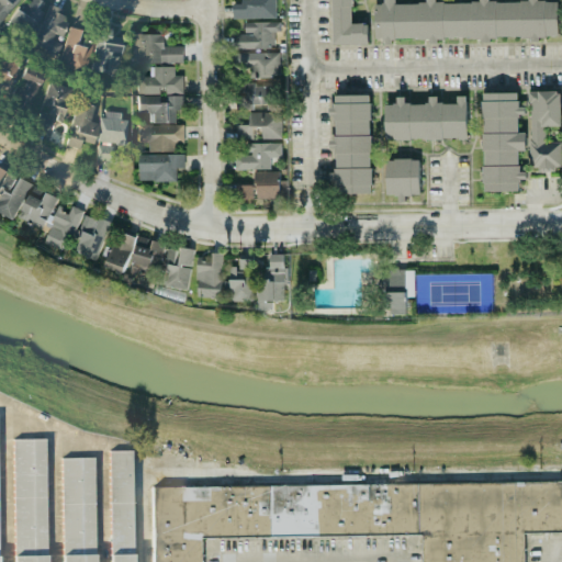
[(0,0),(0,20),(17,0),(0,0)]
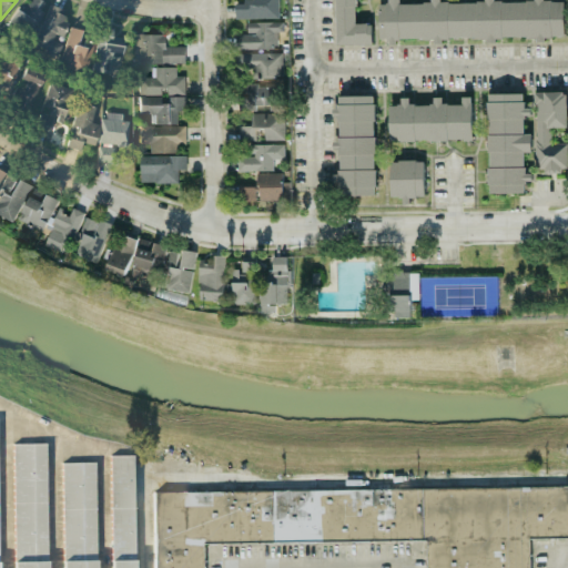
[(235,19),(279,18),(279,0),(253,0),(253,1),(235,1),(235,19)]
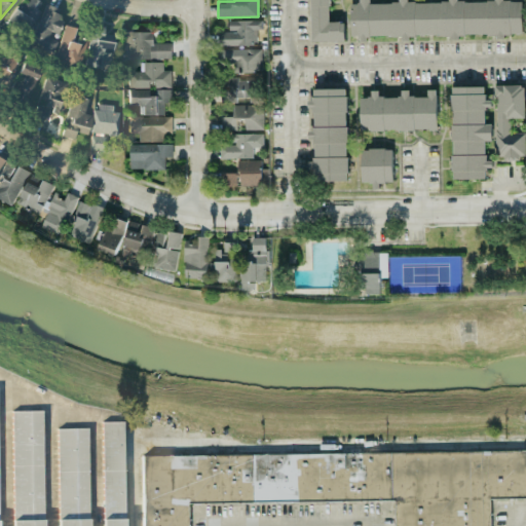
[(310,0),(311,41),(345,41),(344,22),(330,22),(329,0),(310,0)]
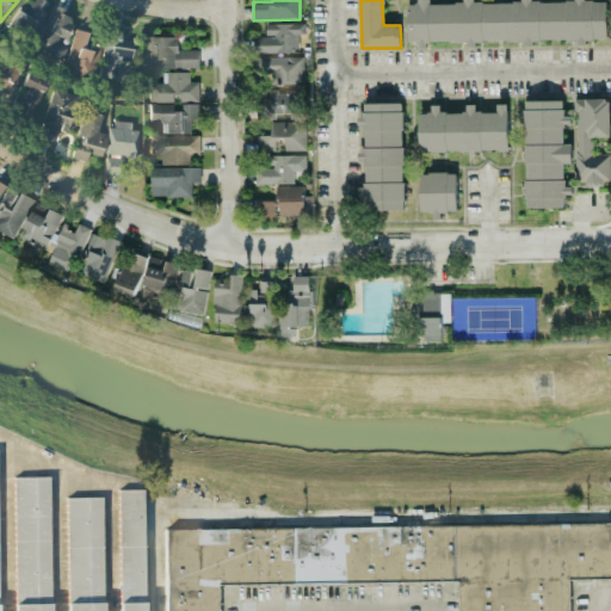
[(606,0),(568,0),(429,5),(427,0),(415,0),(406,0),(407,42),(418,41),(418,44),(609,38),(606,0)]
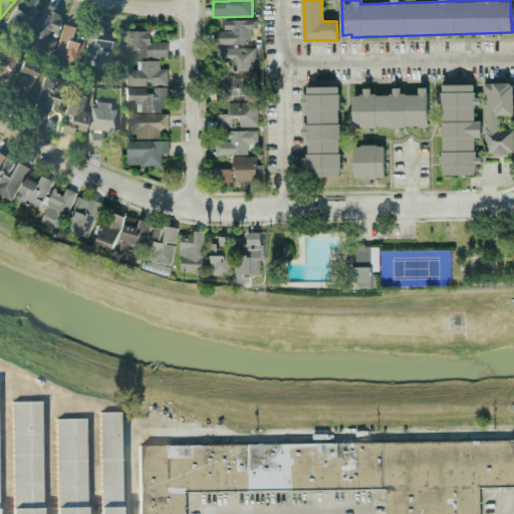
[(51,52),(57,38),(54,37),(62,19),(54,16),(57,10),(45,4),(28,42),(51,52)]
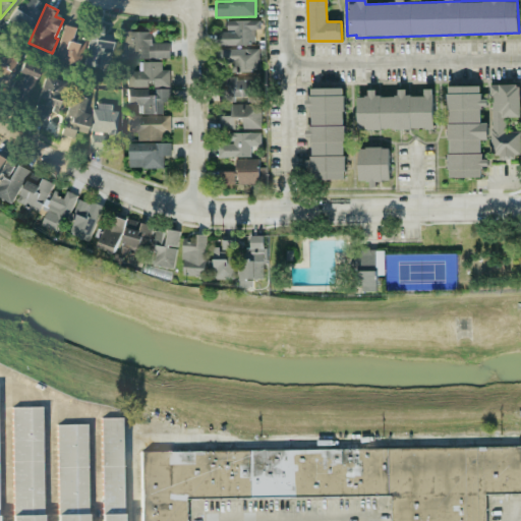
[(39,11),(32,7),(27,14),(22,12),(23,11),(15,7),(7,23),(27,34),(39,11)]
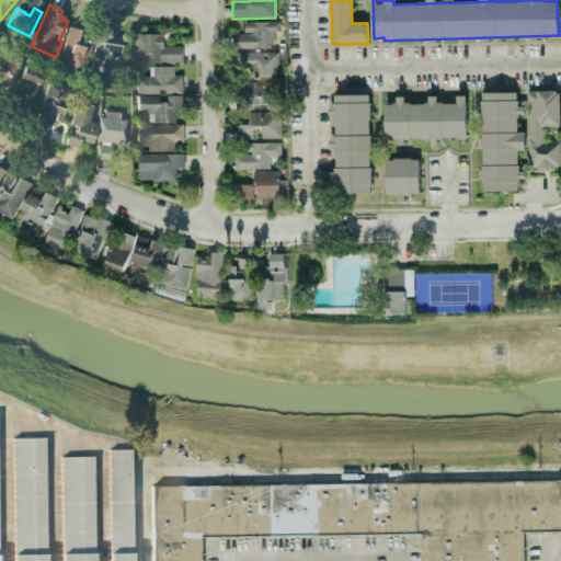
[(235,48),(274,47),(274,32),(279,32),(279,21),(244,22),(244,34),(233,34),(235,48)]
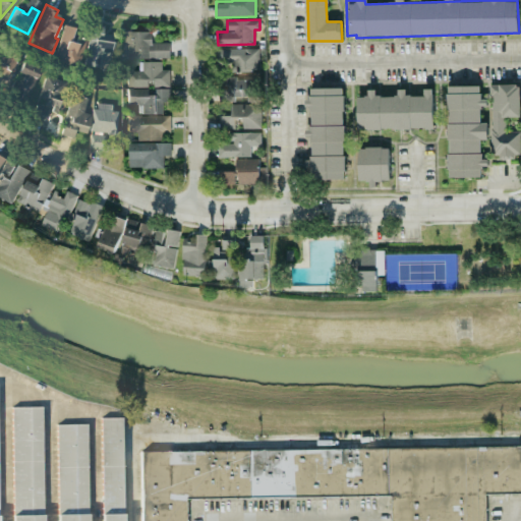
[(103,25),(91,24),(84,66),(100,68),(101,59),(110,61),(113,37),(102,36),(103,25)]
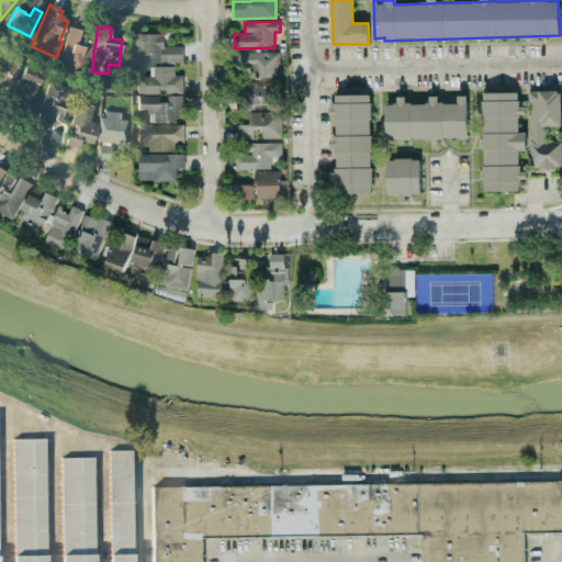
[(58,65),(83,74),(96,40),(86,36),(87,33),(71,27),(58,65)]
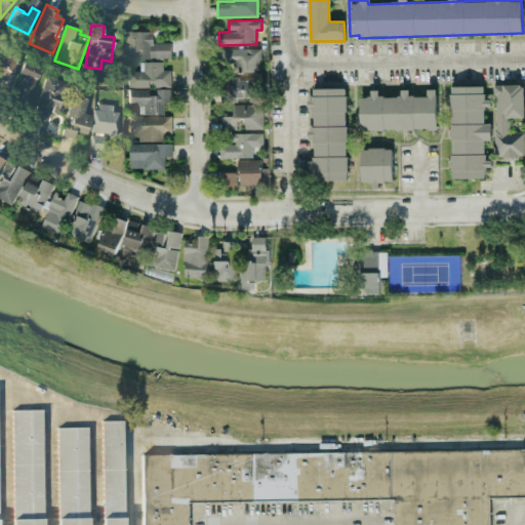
[(123,32),(123,58),(170,59),(171,43),(153,42),(153,32),(123,32)]
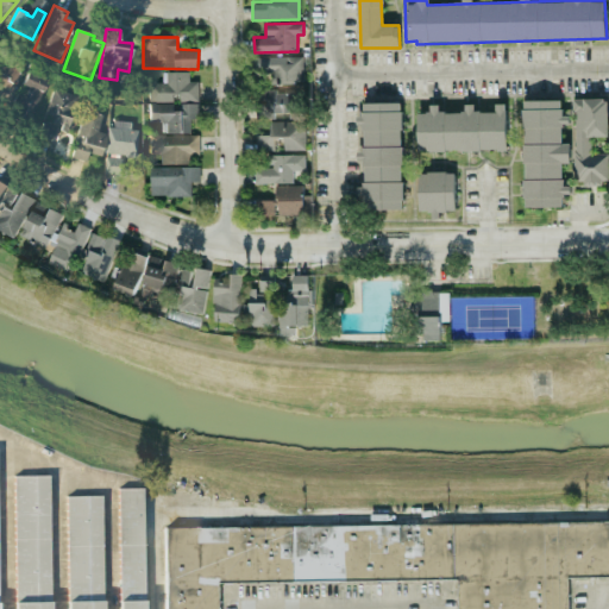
[(0,71),(0,85),(12,89),(22,62),(8,56),(2,73),(0,71)]
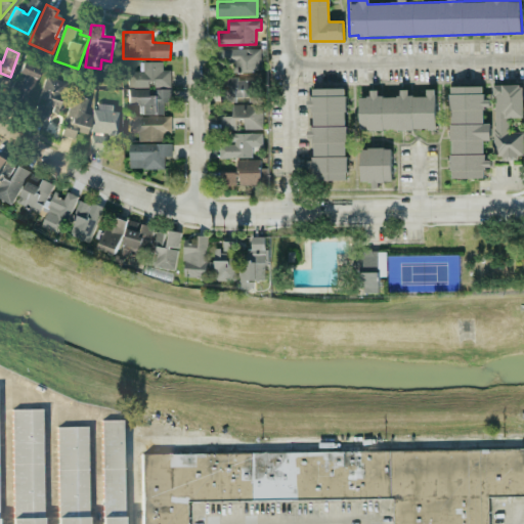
[(260,48),(219,49),(219,66),(237,64),(237,72),(260,72),(260,48)]
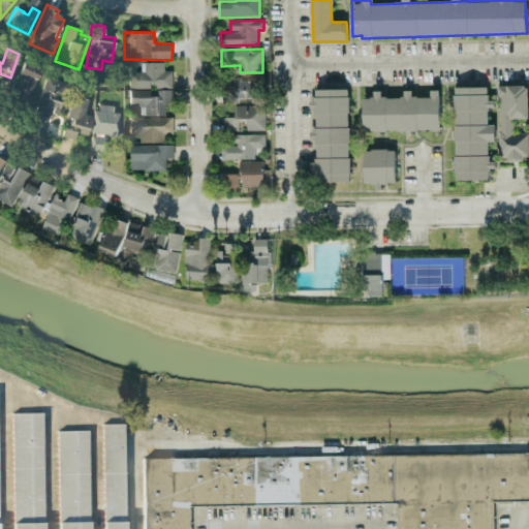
[(163,62),(144,63),(144,71),(128,71),(128,89),(152,88),(172,88),(172,70),(163,70),(163,62)]
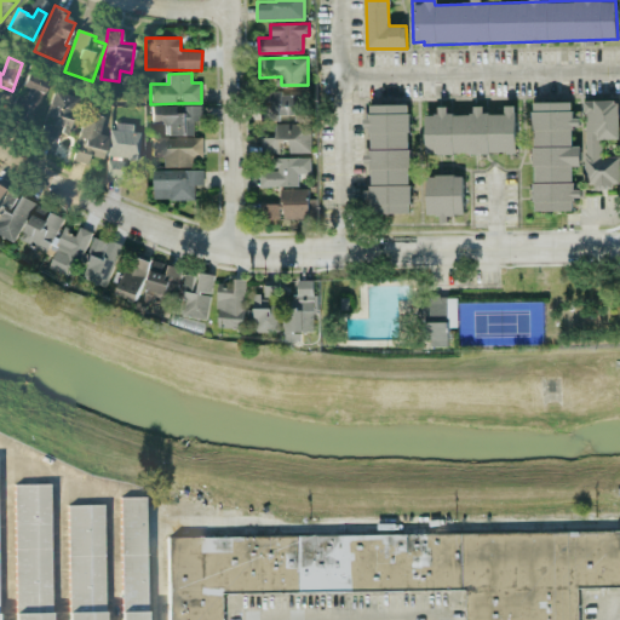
[(11,114),(33,121),(46,81),(24,74),(11,114)]
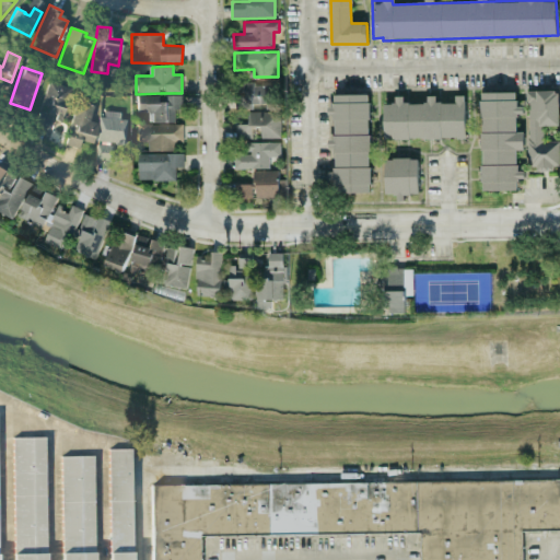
[(60,125),(72,89),(50,82),(38,117),(60,125)]
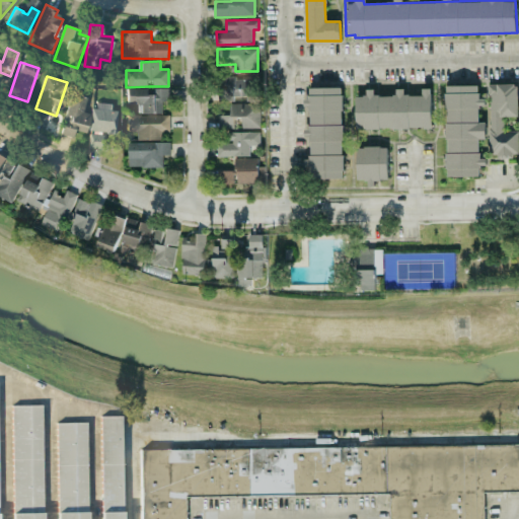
[(261,103),(233,102),(234,95),(253,95),(253,78),(221,77),(220,107),(228,108),(228,115),(219,115),(219,128),(233,128),(233,118),(241,118),(241,128),(260,128),(261,103)]
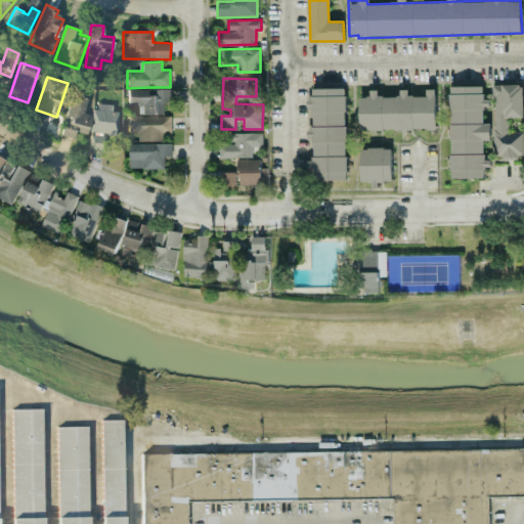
[(523,117),(523,85),(493,85),(493,158),(523,158),(523,132),(508,132),(508,117),(523,117)]
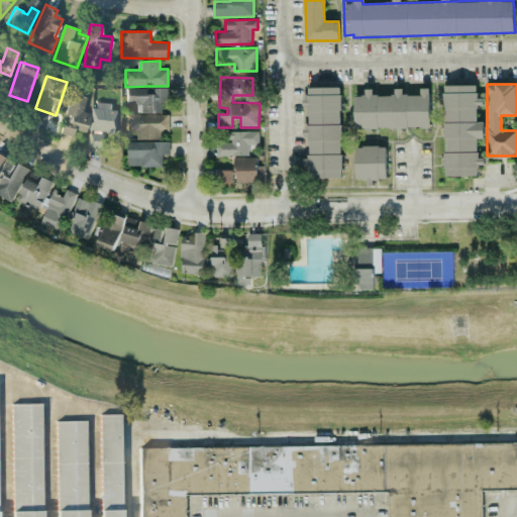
[(444,176),(478,176),(478,165),(484,165),(484,158),(477,158),(477,138),(483,138),(483,121),(479,121),(479,98),(477,98),(477,85),(443,85),(444,176)]
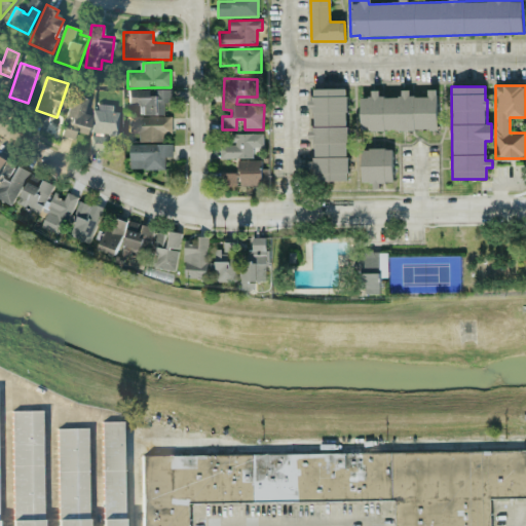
[(163,114),(163,103),(172,103),(171,88),(151,89),(127,89),(128,106),(139,106),(140,115),(163,114)]
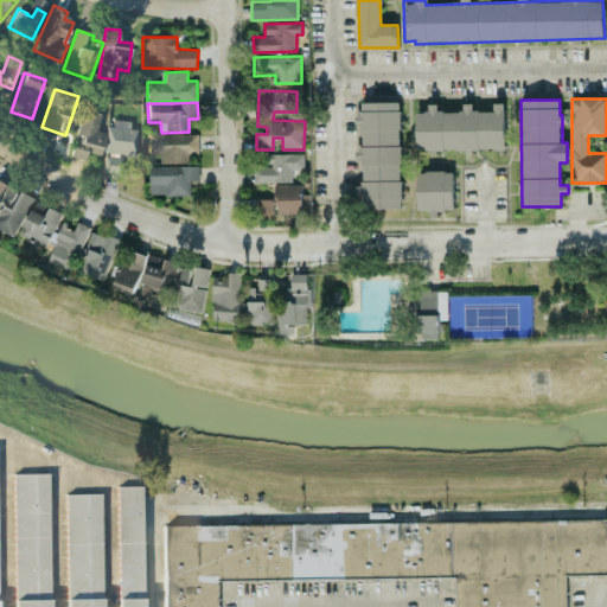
[(401,208),(401,102),(362,102),(362,115),(360,115),(360,208),(401,208)]
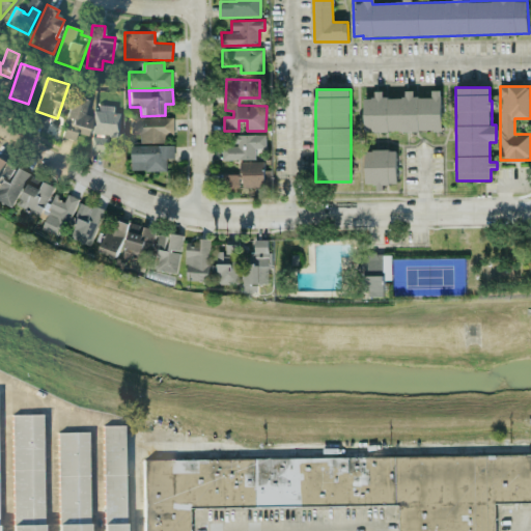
[(442,131),(441,90),(431,90),(431,96),(414,98),(413,91),(404,91),(406,98),(383,98),(383,91),(374,91),(374,99),(364,99),(364,133),(442,131)]
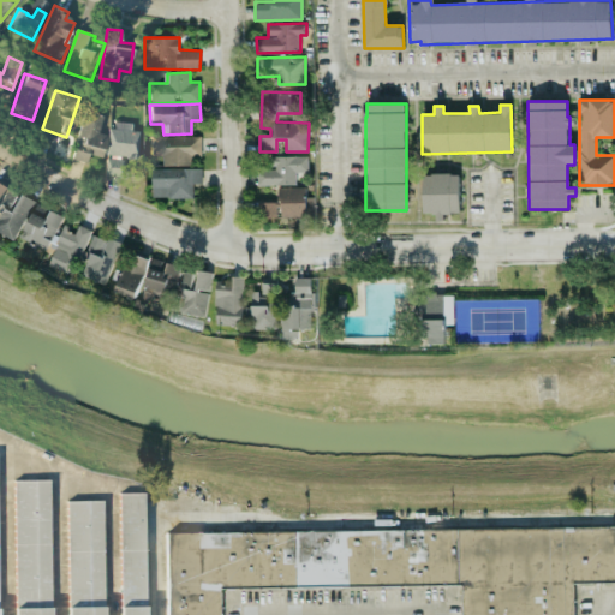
[(99,133),(102,115),(83,112),(72,160),(87,162),(88,155),(102,157),(107,136),(99,133)]
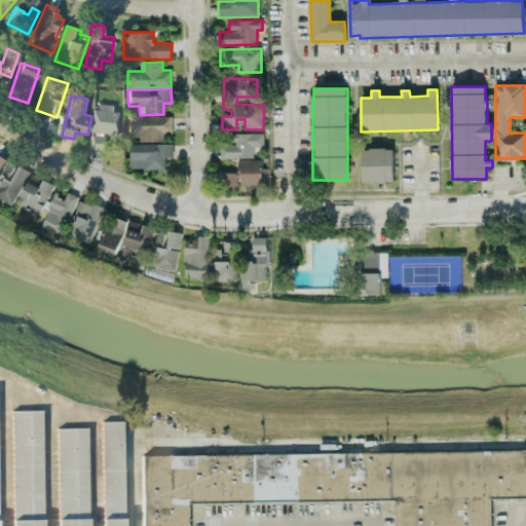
[(112,112),(113,105),(94,105),(92,134),(118,135),(119,112),(112,112)]
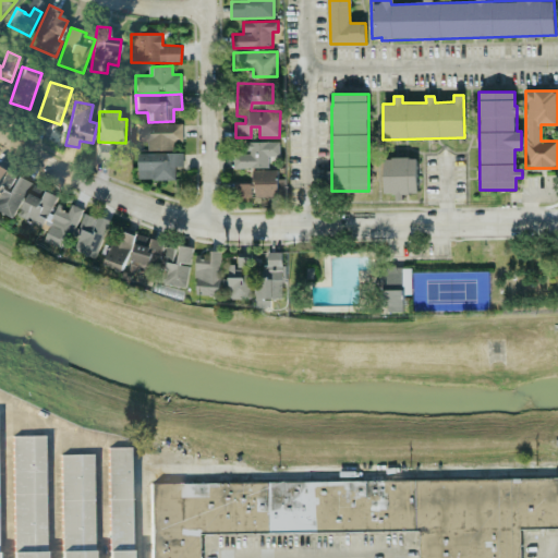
[(145,149),(174,150),(174,141),(181,141),(182,123),(136,123),(136,143),(146,143),(145,149)]
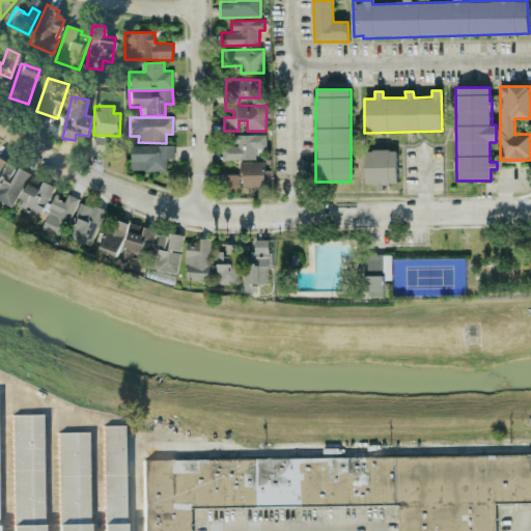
[(266,135),(232,135),(233,146),(222,146),(222,160),(255,160),(255,148),(266,148),(266,135)]
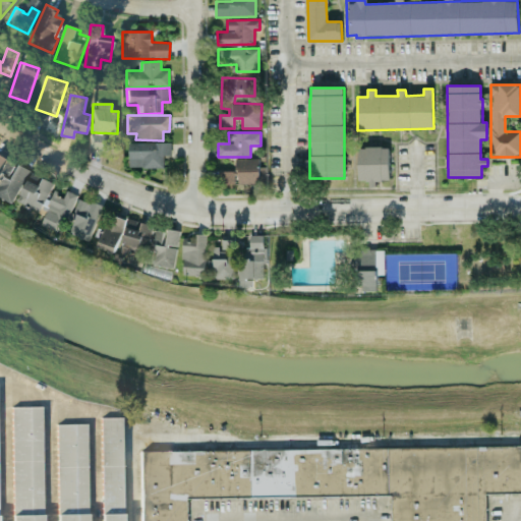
[(90,150),(104,150),(104,135),(90,135),(90,150)]
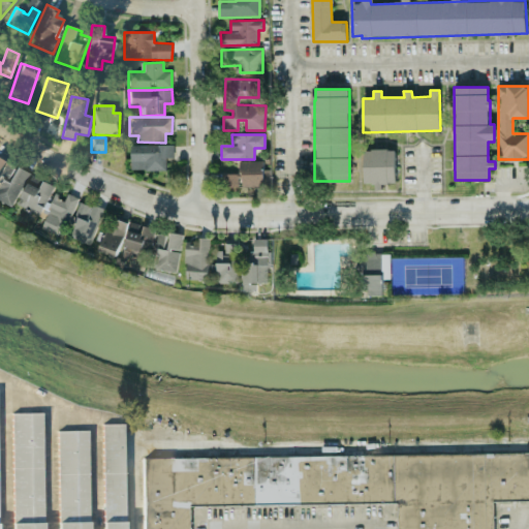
[(129,146),(130,170),(165,169),(165,158),(173,158),(173,145),(129,146)]
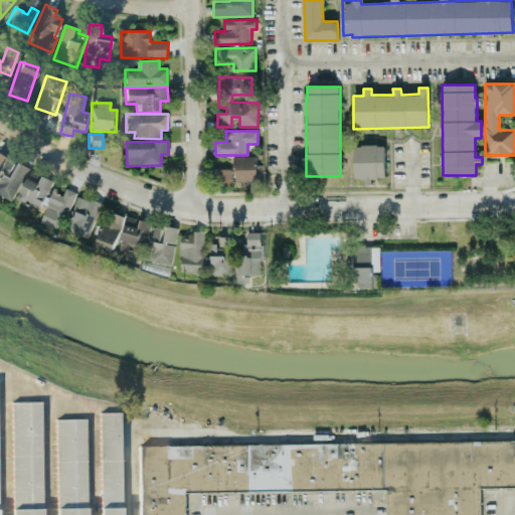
[(384,145),(354,146),(354,178),(364,178),(364,180),(385,180),(384,145)]
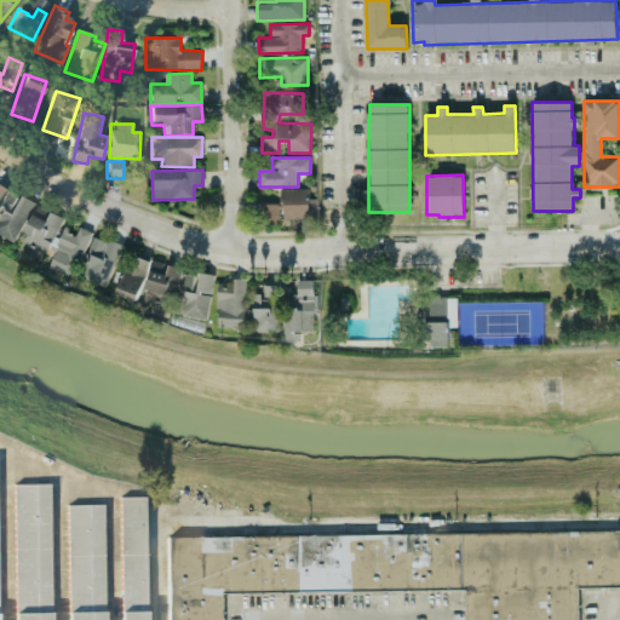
[(308,188),(281,189),(282,219),(309,219),(308,188)]
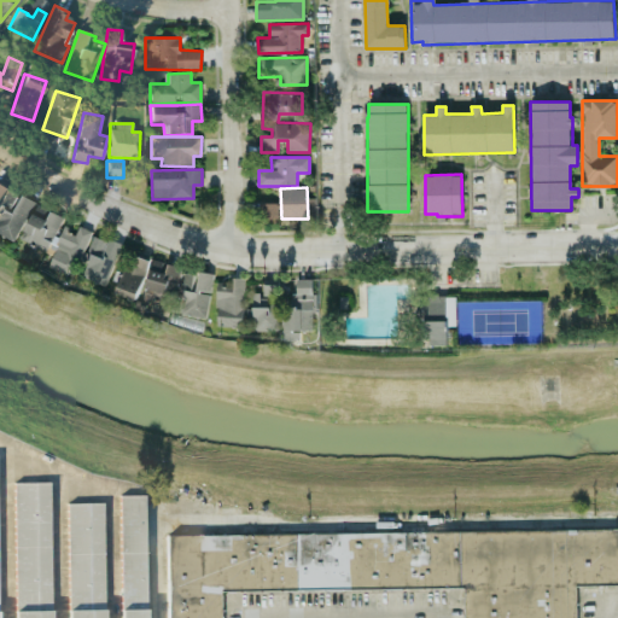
[(0,234),(16,242),(33,200),(5,190),(0,202),(0,234)]
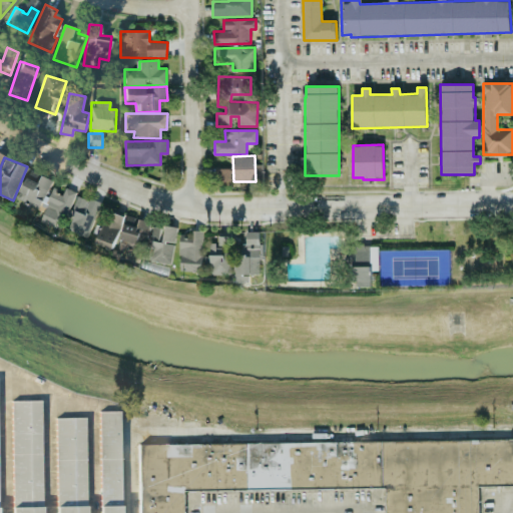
[(214,181),(231,181),(231,167),(215,167),(214,181)]
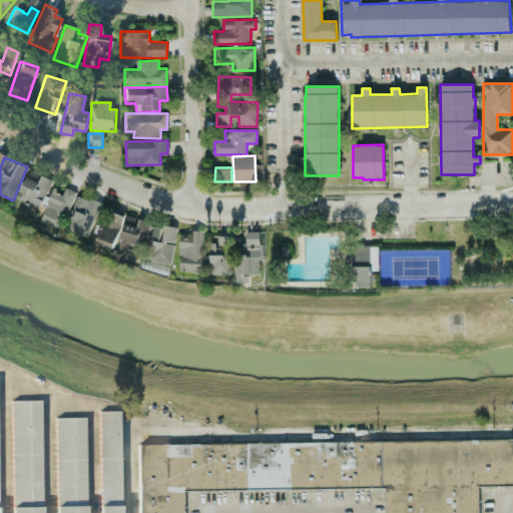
[(16,198),(38,207),(40,204),(47,206),(40,222),(57,229),(73,191),(65,187),(63,192),(50,187),(53,180),(40,175),(38,181),(25,176),(16,198)]
